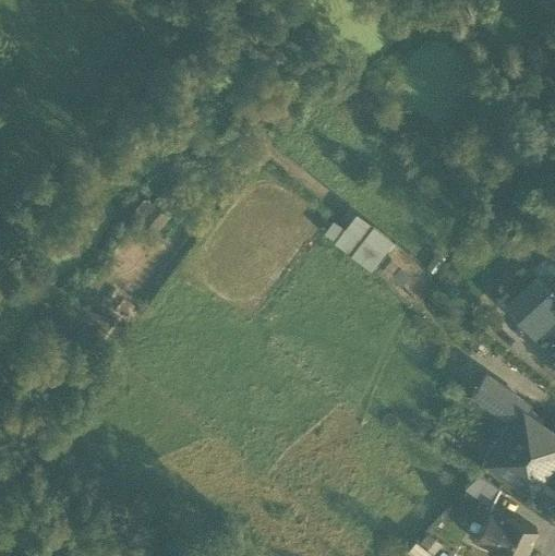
[(151,201),(135,219),(156,237),(171,219),(151,201)]
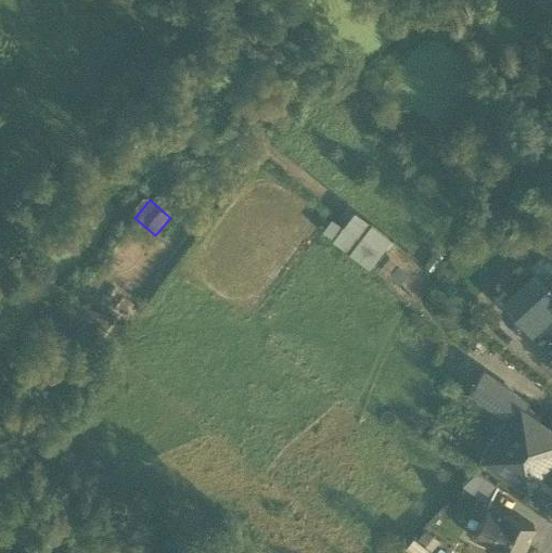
[(355,215),(332,245),(369,272),(392,243),(355,215)]
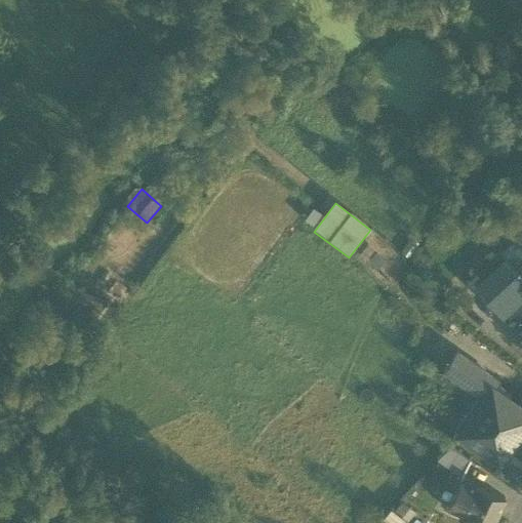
[(479,288),(506,317),(521,302),(521,274),(509,260),(479,288)]
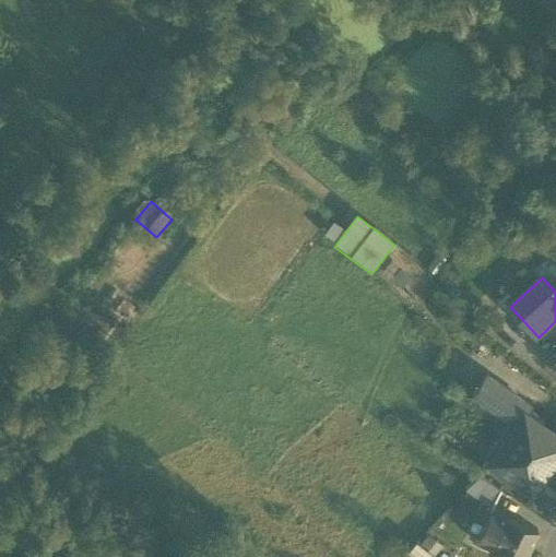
[(475,395),(518,426),(527,414),(528,414),(532,407),(489,376),(475,395)]
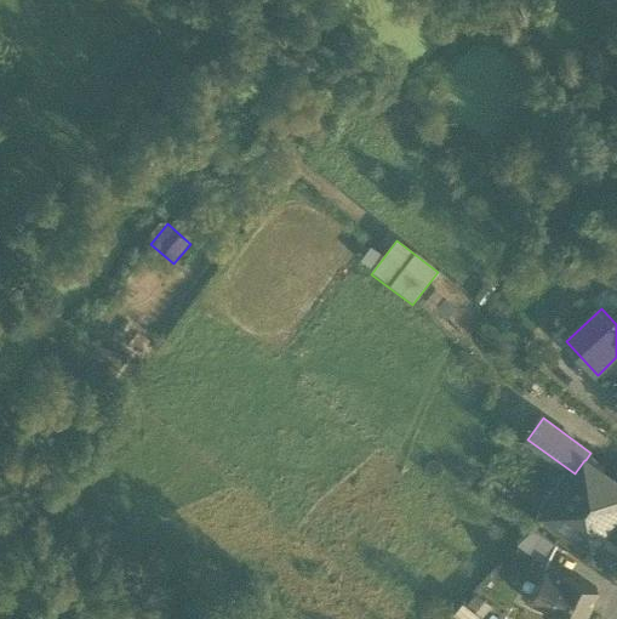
[(543,517),(593,552),(616,517),(616,483),(586,460),(584,460),(575,473),(543,517)]
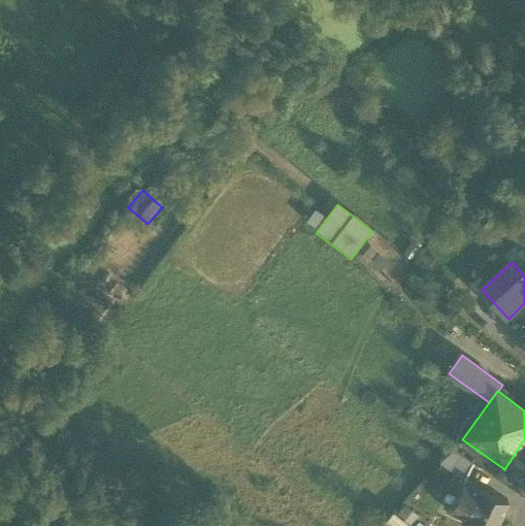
[(441,464),(466,484),(474,463),(455,450),(441,464)]
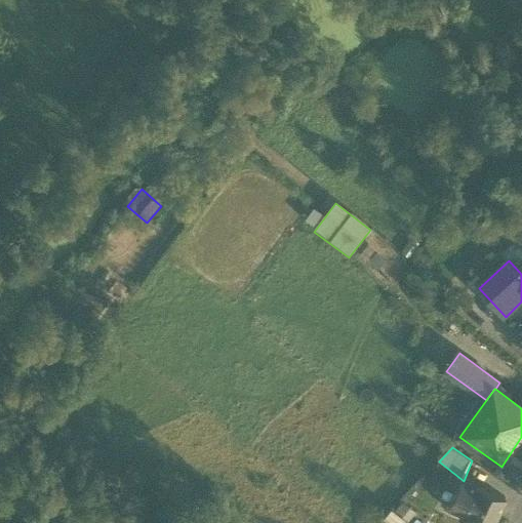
[(462,521),(465,522),(496,522),(508,500),(464,481),(449,510),(464,516),(462,521)]
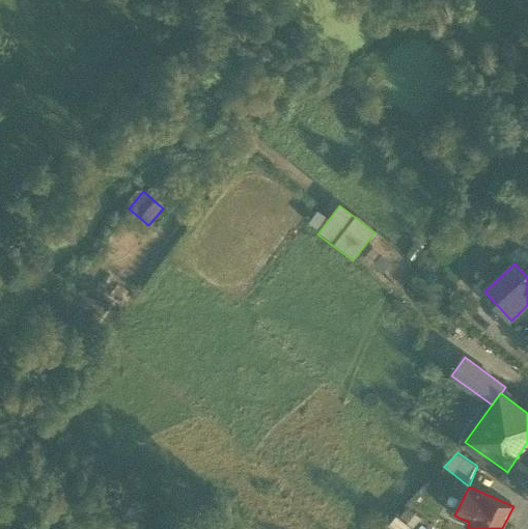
[(413,528),(397,516),(387,528),(413,528)]
